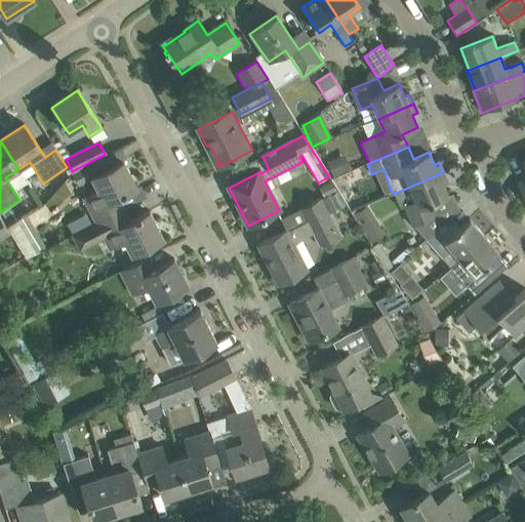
[(72,171),(70,172),(77,187),(91,179),(97,191),(82,199),(94,224),(95,225),(123,210),(117,198),(136,188),(123,162),(111,168),(104,155),(72,171)]
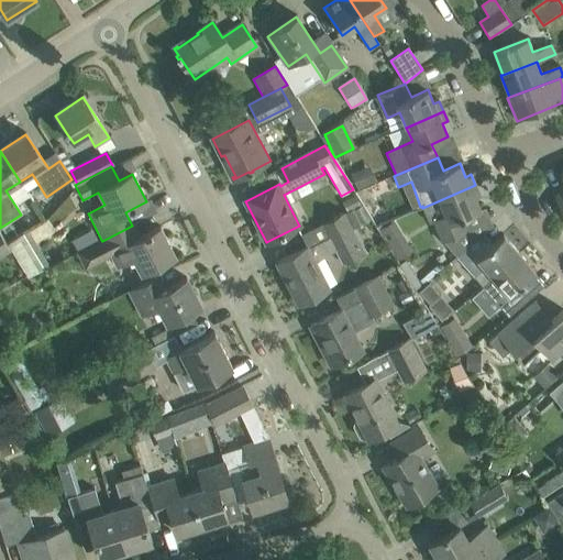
[(351,179),(368,207),(385,197),(367,168),(351,179)]
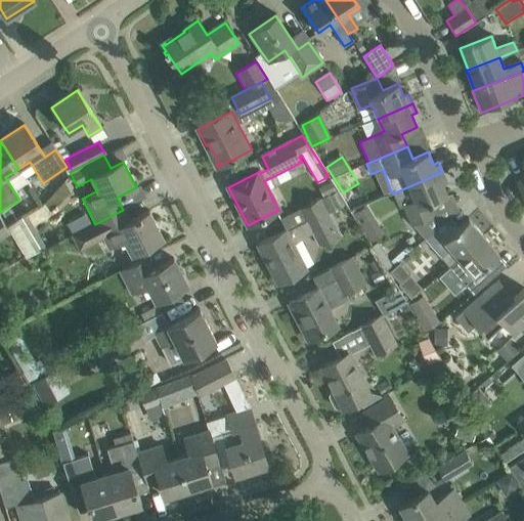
[(442,172),(393,193),(400,208),(403,207),(411,225),(423,220),(430,235),(436,230),(442,225),(432,203),(447,196),(441,183),(446,181),(442,172)]
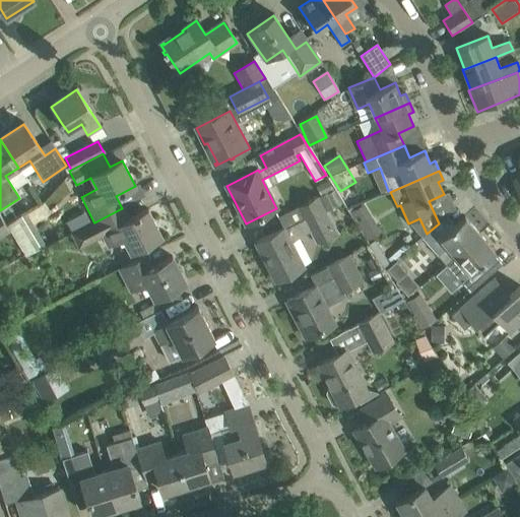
[(305,218),(283,230),(256,244),(275,281),(303,267),(290,242),(311,231),(317,241),(336,231),(321,203),(328,199),(333,208),(341,203),(334,189),(319,197),(318,196),(299,206),(305,218)]
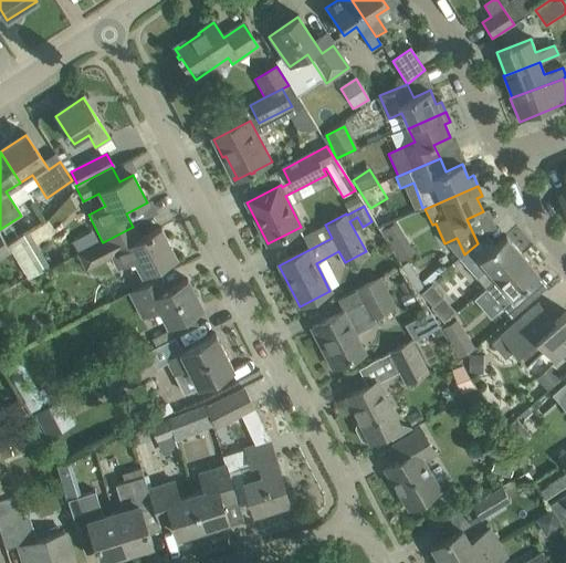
[(398,222),(384,229),(398,263),(413,257),(398,222)]
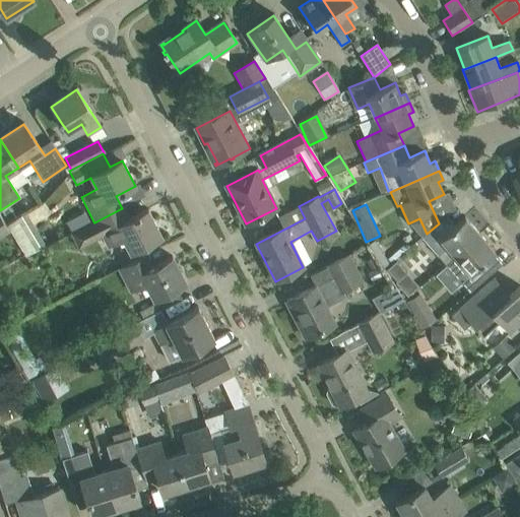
[(73,234),(72,234),(79,250),(103,239),(107,247),(122,239),(129,252),(161,236),(147,210),(129,219),(122,208),(94,222),(86,227),(73,234)]
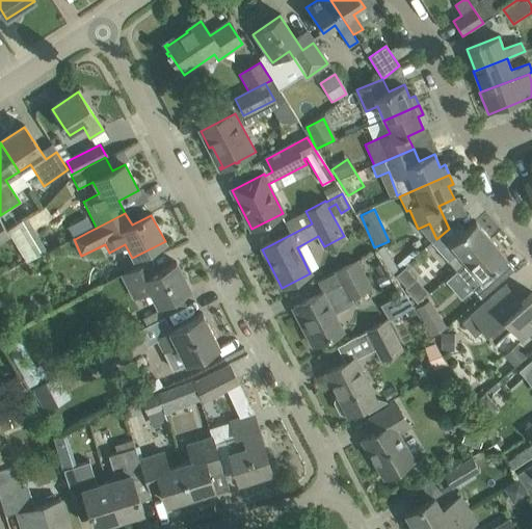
[(27,220),(7,232),(9,236),(27,264),(47,253),(27,220)]
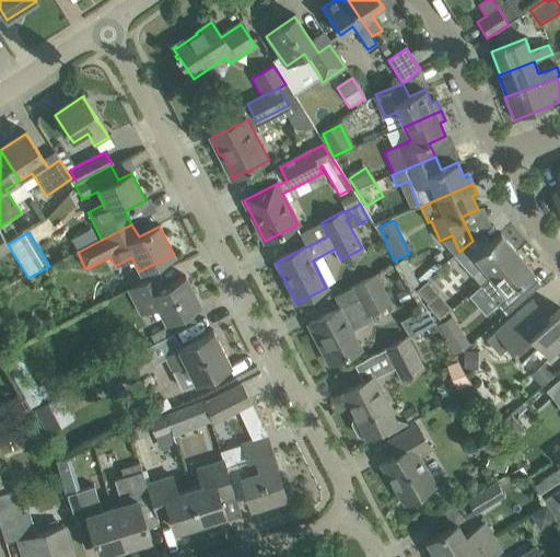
[(86,233),(72,240),(78,250),(79,252),(93,244),(92,243),(86,233)]
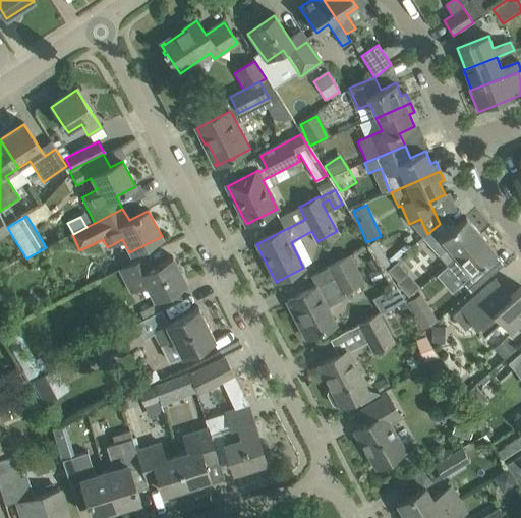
[(0,238),(9,232),(0,218),(0,238)]
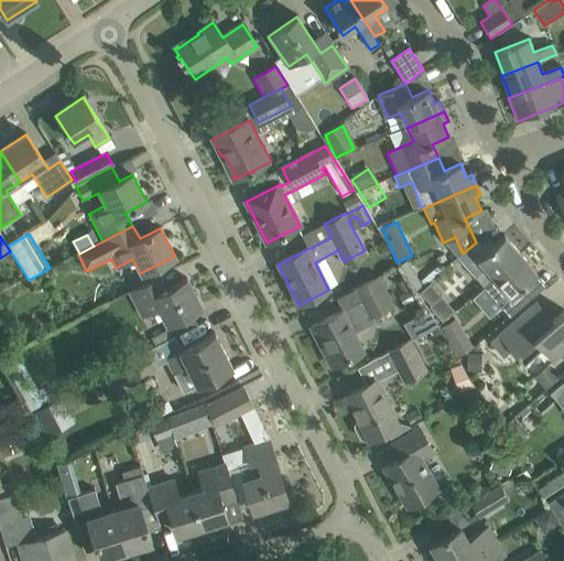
[(469,248),(463,254),(457,259),(475,279),(486,269),(494,278),(521,255),(505,236),(479,258),(469,248)]
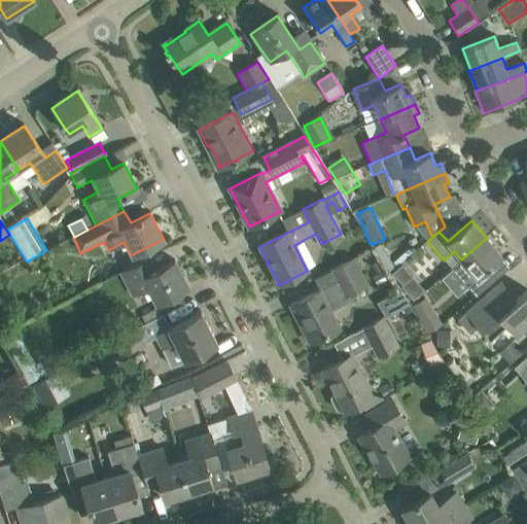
[(487,238),(461,259),(451,269),(476,297),(498,277),(489,267),(501,256),(487,238)]
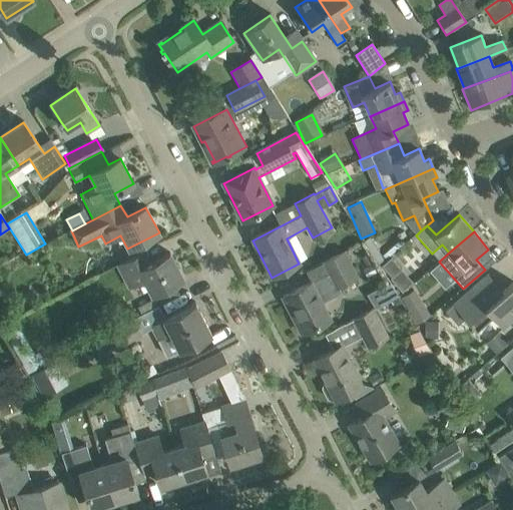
[(330,274),(311,284),(318,297),(358,278),(344,251),(324,262),(330,274)]
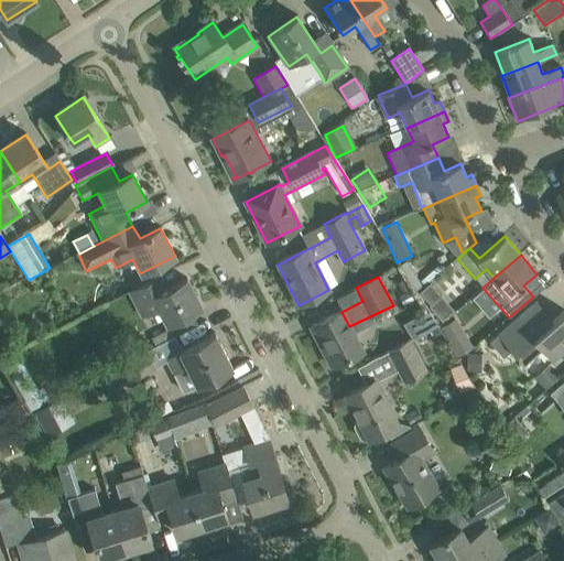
[(152,281),(133,291),(128,293),(140,317),(153,311),(162,327),(201,308),(186,280),(159,293),(152,281)]
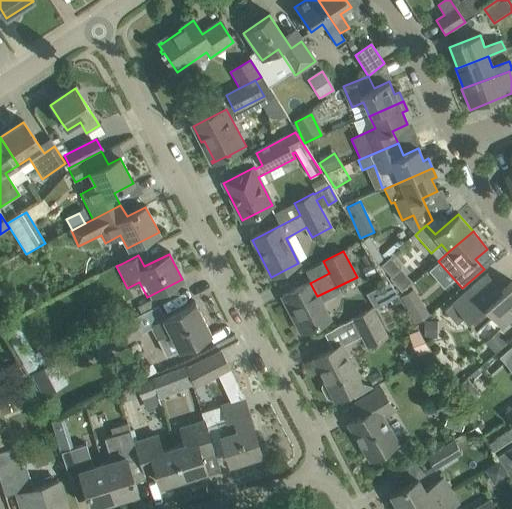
[(367,254),(359,259),(364,266),(371,262),(367,254)]
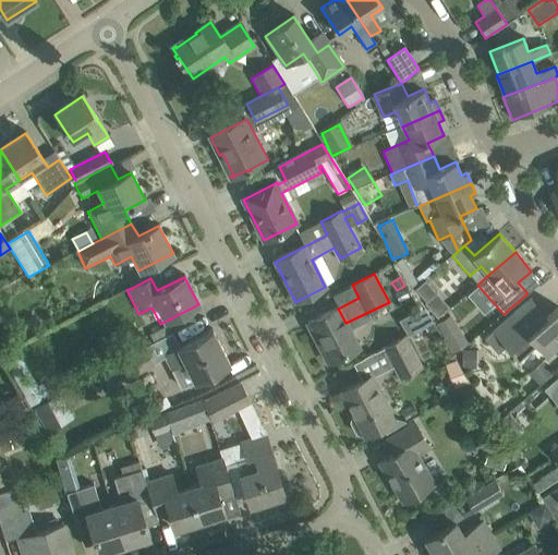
[(425,281),(415,290),(426,303),(437,294),(425,281)]
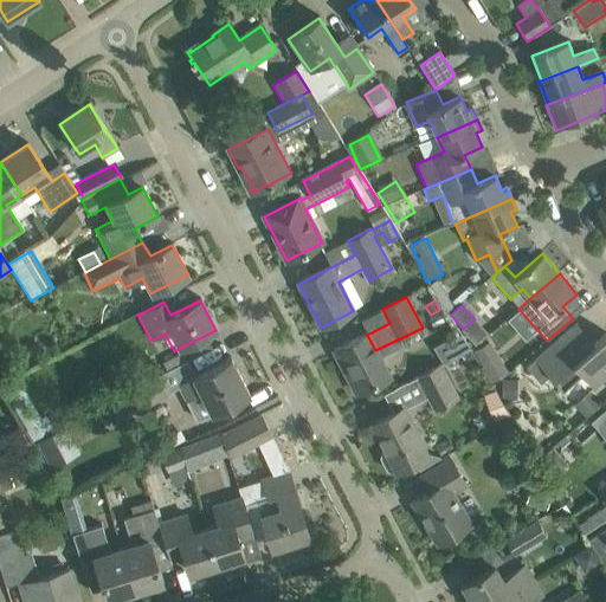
[(527,368),(541,384),(549,376),(563,393),(582,376),(594,389),(605,379),(605,335),(588,350),(571,329),(527,368)]
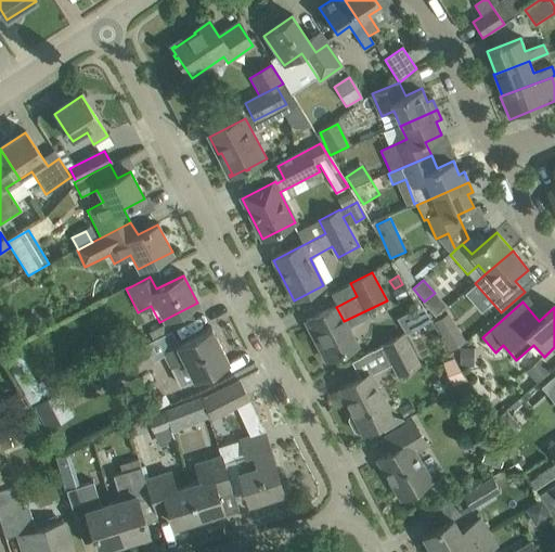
[(336,307),(325,312),(306,322),(313,337),(317,335),(330,360),(357,346),(344,321),(336,307)]
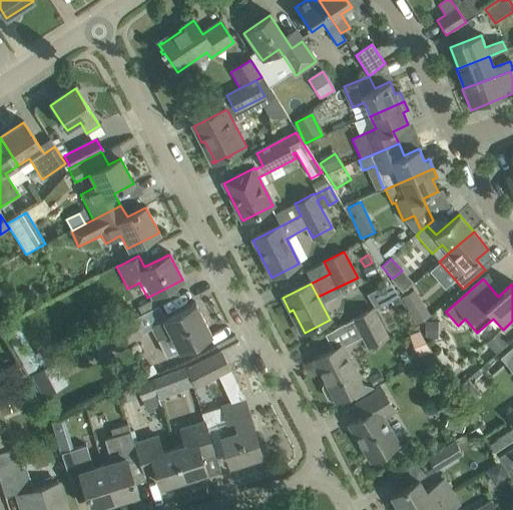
[(391,284),(369,293),(376,308),(397,298),(391,284)]
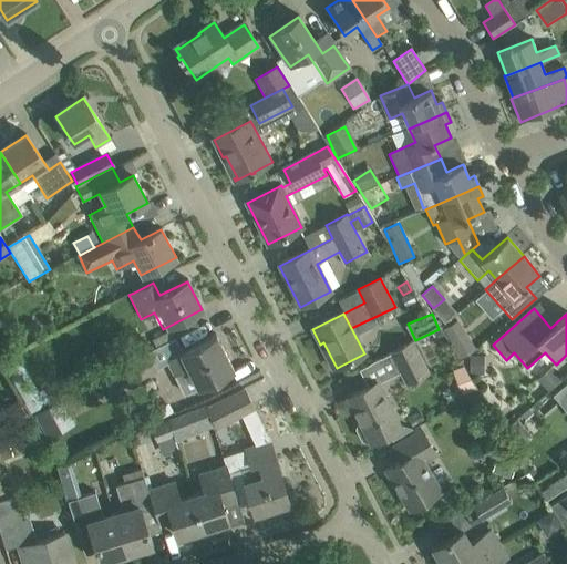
[(459,358),(475,351),(462,321),(446,328),(459,358)]
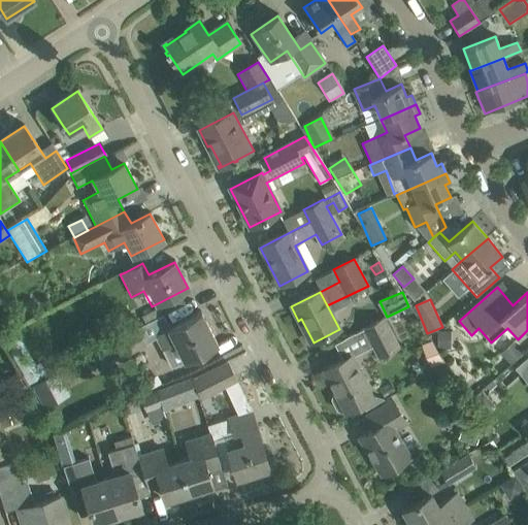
[(201,313),(183,322),(155,335),(162,351),(175,345),(185,362),(218,346),(201,313)]
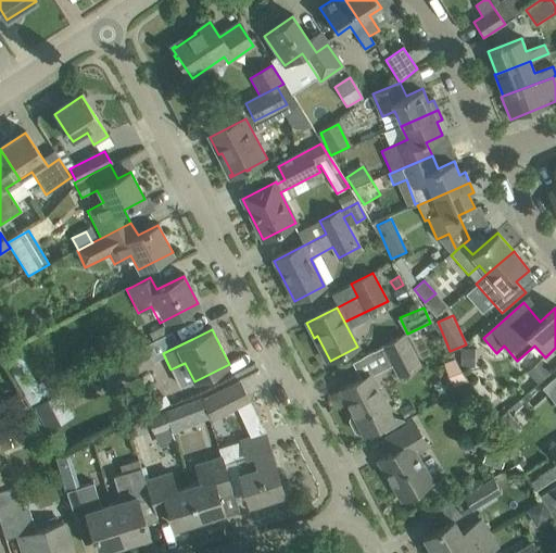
[(381,347),(397,378),(420,367),(404,335),(381,347)]
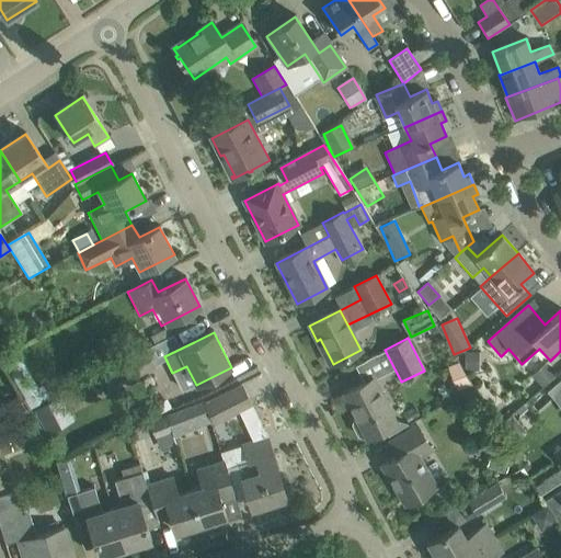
[(1,357),(32,409),(50,397),(43,386),(39,388),(15,349),(1,357)]
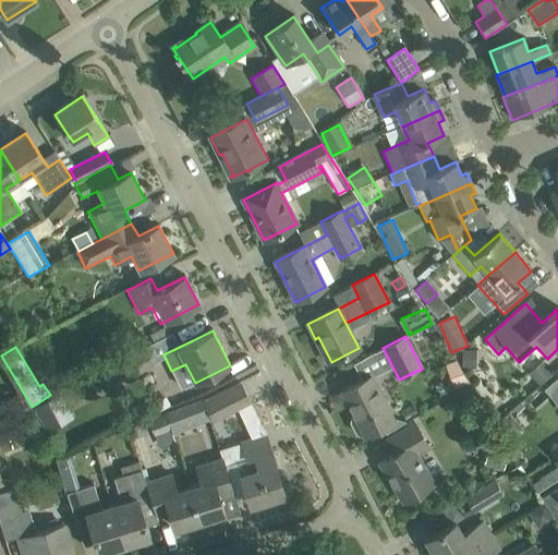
[(122,382),(153,366),(144,348),(113,363),(113,364),(122,382)]
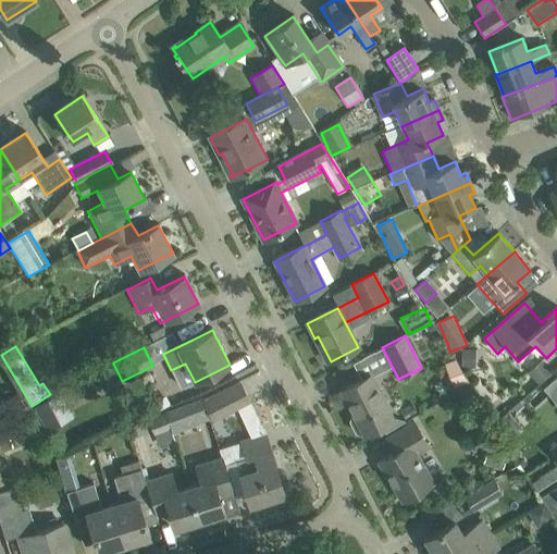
[(461,349),(461,368),(475,369),(475,349),(461,349)]
